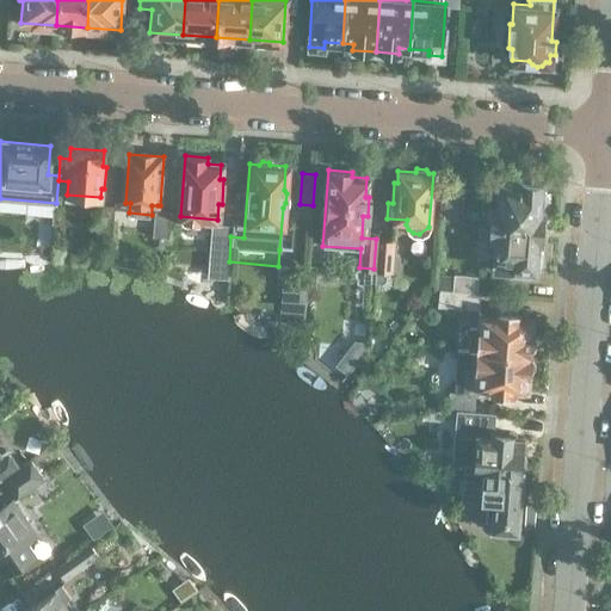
[(491,224),(538,227),(539,227),(542,181),(535,181),(535,178),(524,177),(523,180),(498,179),(497,208),(491,208),(491,224)]
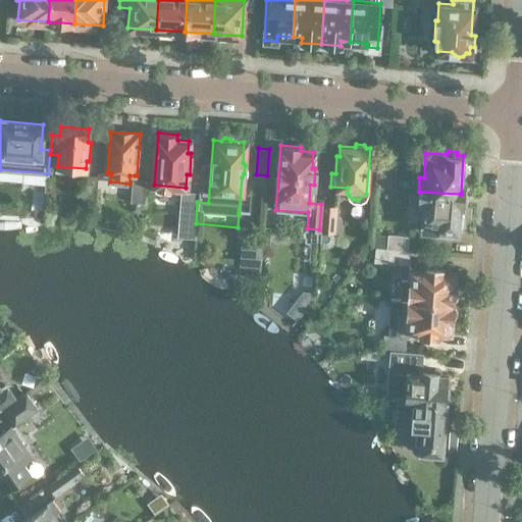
[(84,174),(82,198),(96,199),(98,175),(84,174)]
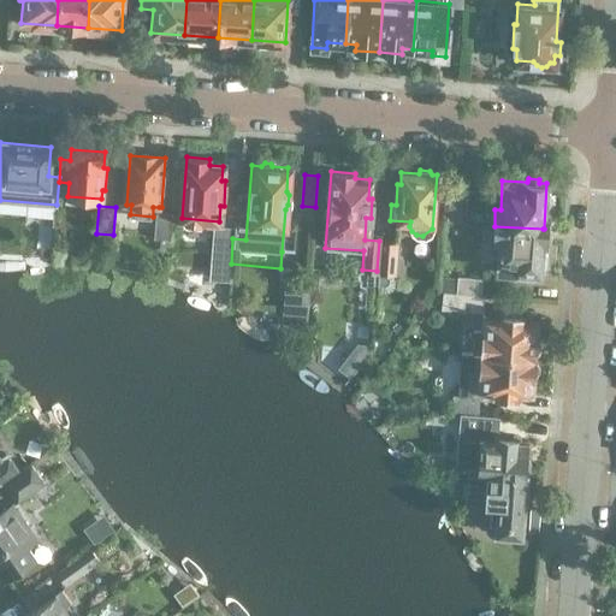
[(157,212),(154,237),(171,238),(172,213),(157,212)]
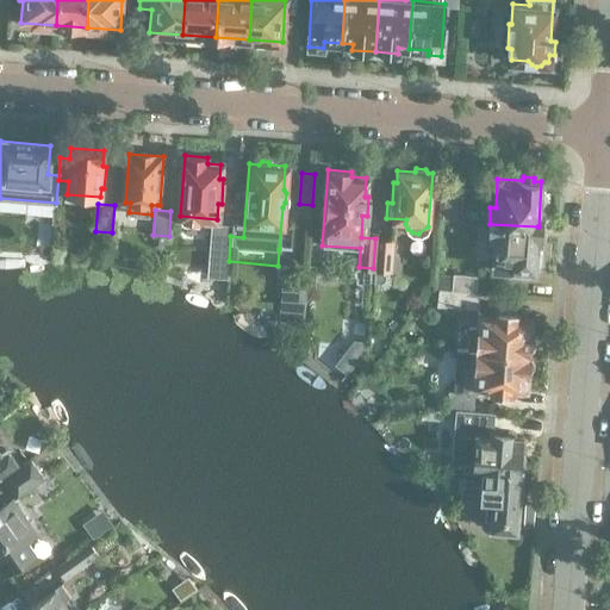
[(537,226),(490,224),(489,240),(493,240),(492,267),(534,271),(535,262),(537,226)]
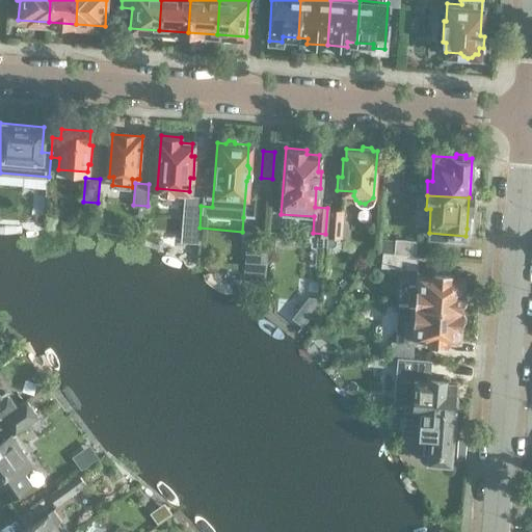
[(201,206),(186,205),(183,238),(198,239),(200,228),(201,206)]
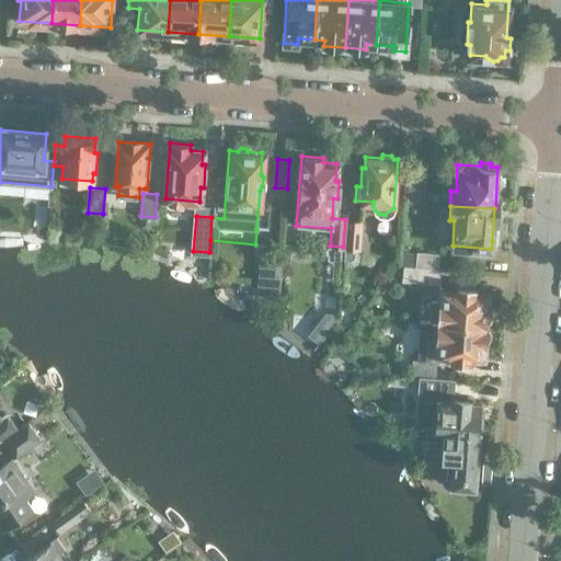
[(345,230),(343,260),(344,260),(344,265),(350,266),(354,265),(357,263),(359,261),(361,256),(361,254),(358,253),(358,251),(361,251),(363,221),(347,220),(346,230),(345,230)]
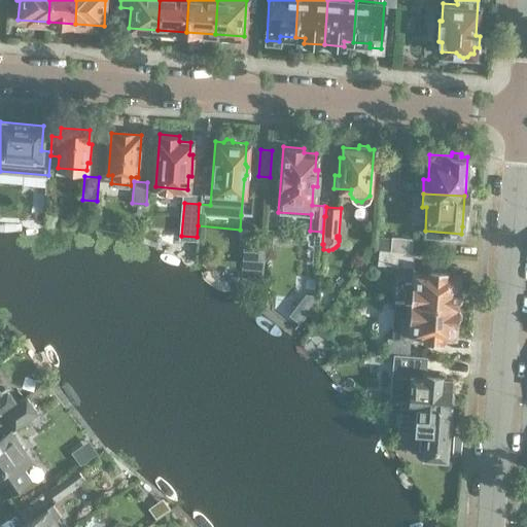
[(378,236),(377,249),(378,250),(379,249),(390,250),(390,249),(411,251),(412,238),(391,236),(391,237),(378,236)]
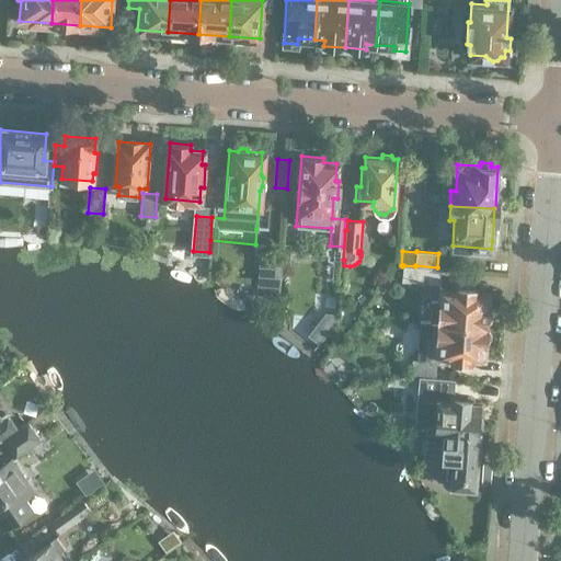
[(282,261),(270,260),(268,276),(262,275),(261,295),(277,296),(277,299),(278,299),(282,261)]
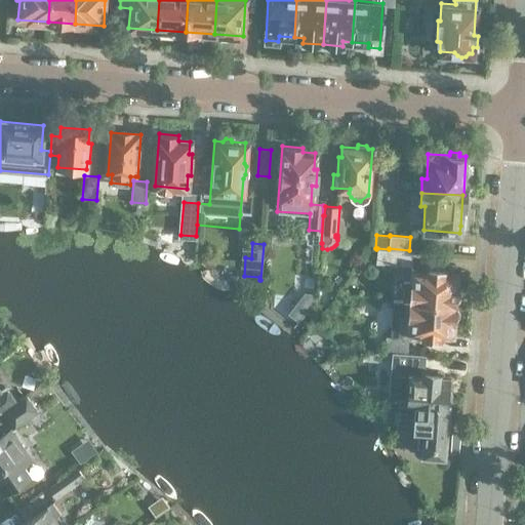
[(409,250),(389,248),(389,249),(377,248),(376,249),(375,264),(411,266),(412,251),(409,251),(409,250)]
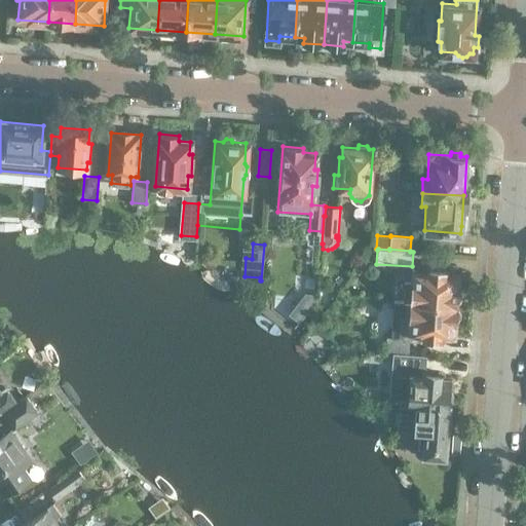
[(405,280),(403,300),(455,304),(458,273),(446,272),(447,268),(426,267),(426,270),(412,269),(411,280),(405,280)]
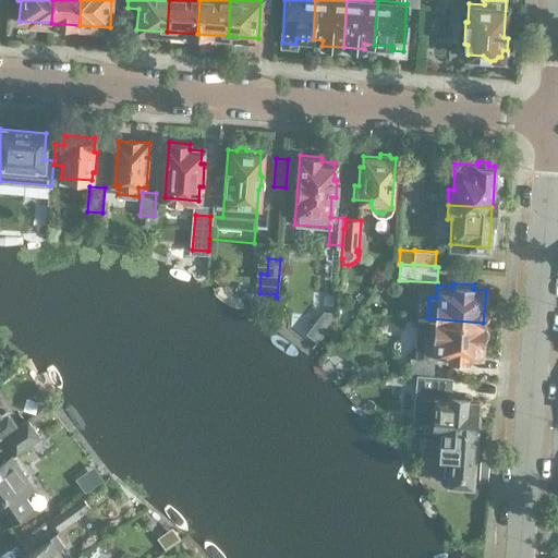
[(337,302),(324,301),(324,311),(337,312),(337,302)]
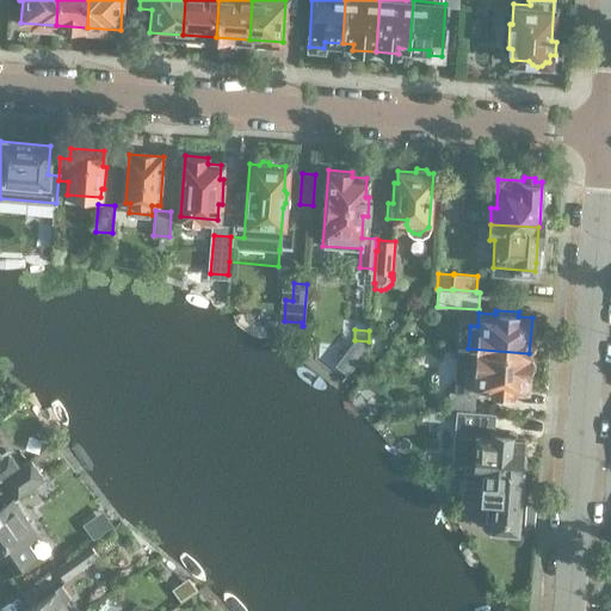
[(529,353),(468,349),(467,370),(475,371),(474,384),(489,386),(489,392),(513,393),(513,388),(526,389),(529,353)]
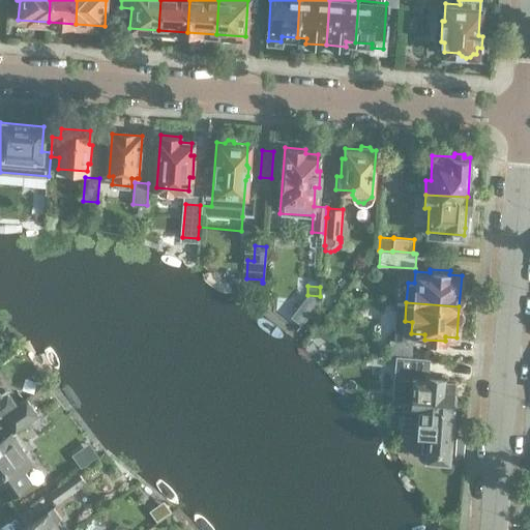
[(389,340),(388,353),(411,355),(412,341),(389,340)]
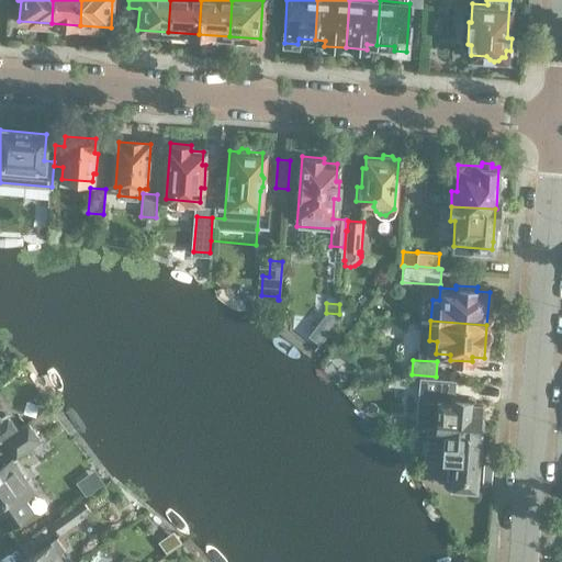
[(426,393),(425,409),(429,411),(427,429),(479,433),(482,402),(472,401),(472,397),(426,393)]
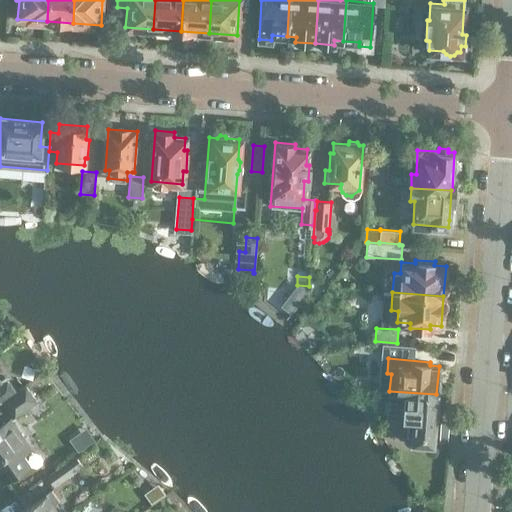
[(0,401),(3,400),(14,391),(4,377),(0,379),(0,401)]
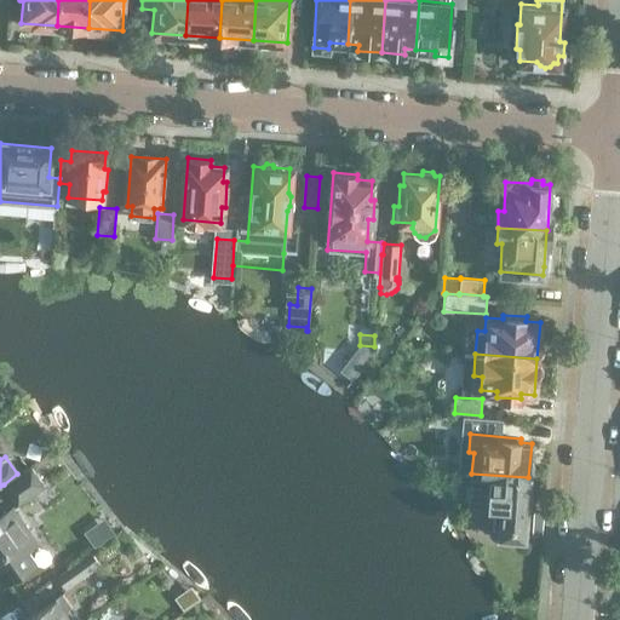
[(17,474),(4,484),(18,505),(46,486),(32,465),(17,474)]
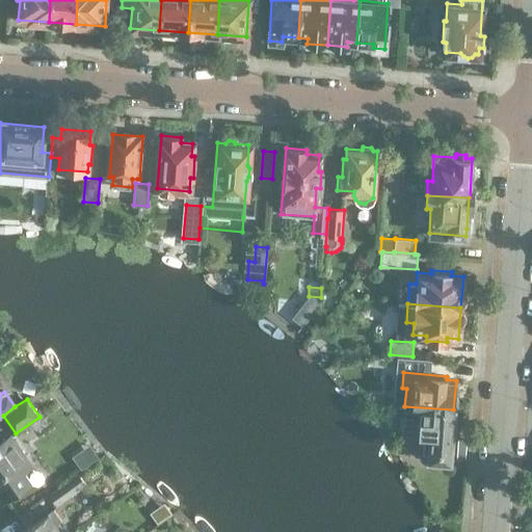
[(395,405),(394,417),(419,418),(417,433),(422,434),(421,452),(429,453),(428,459),(449,461),(453,409),(404,406),(395,405)]
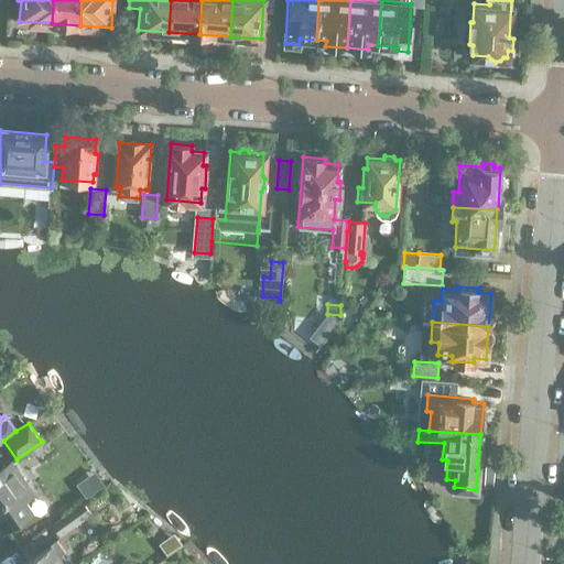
[(10,462),(0,468),(0,531),(28,512),(20,501),(32,492),(10,462)]
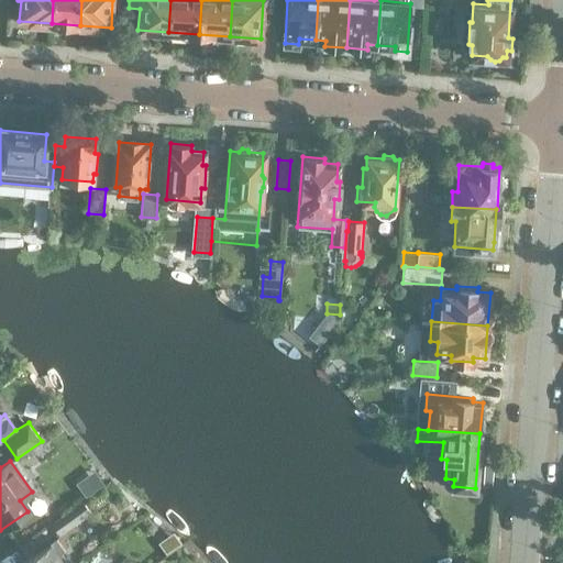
[(59,536),(91,512),(83,500),(51,523),(59,536)]
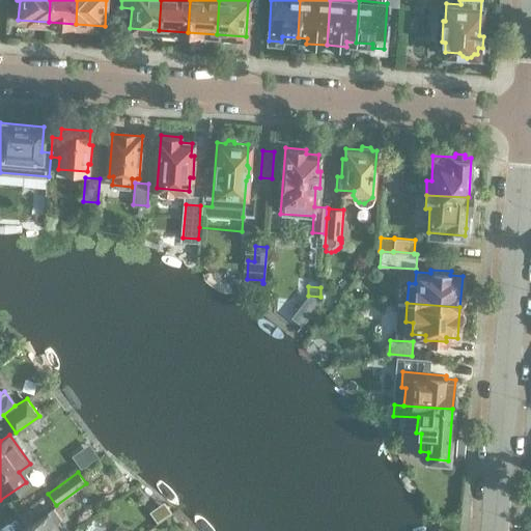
[(19,530),(58,530),(54,523),(60,519),(53,508),(19,530)]
